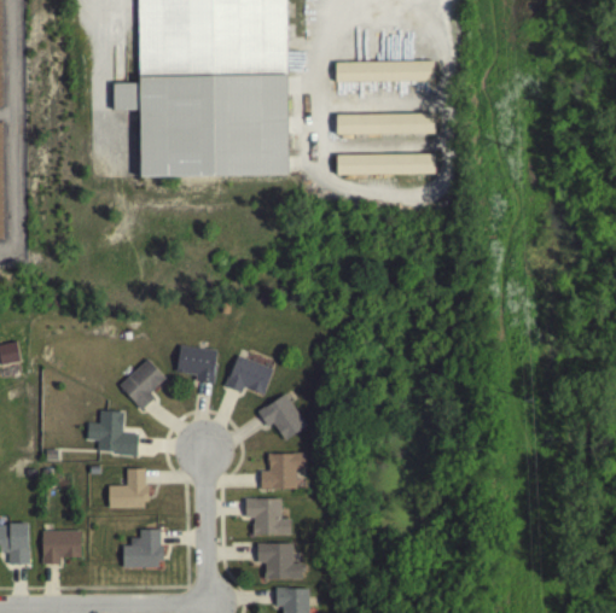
[(289,0),(291,168),(143,170),(143,104),(116,104),(115,76),(143,76),(140,0),(289,0)]
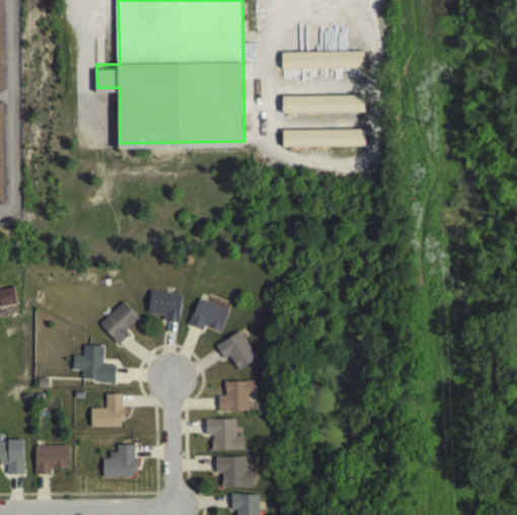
[(364,51),(281,52),(281,69),(365,68),(364,51)]
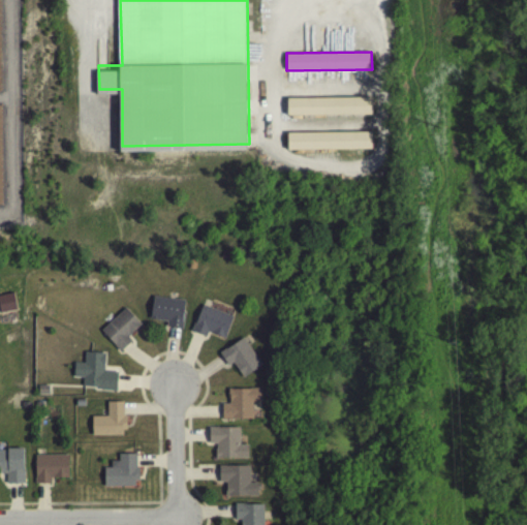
[(287,98),(287,115),(372,114),(372,96),(287,98)]
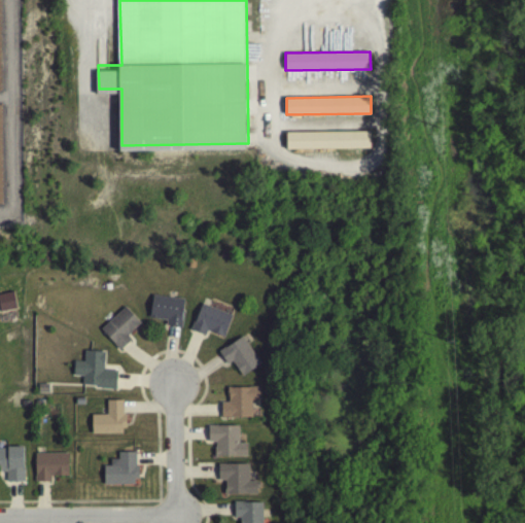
[(286,132),(287,149),(372,148),(371,131),(286,132)]
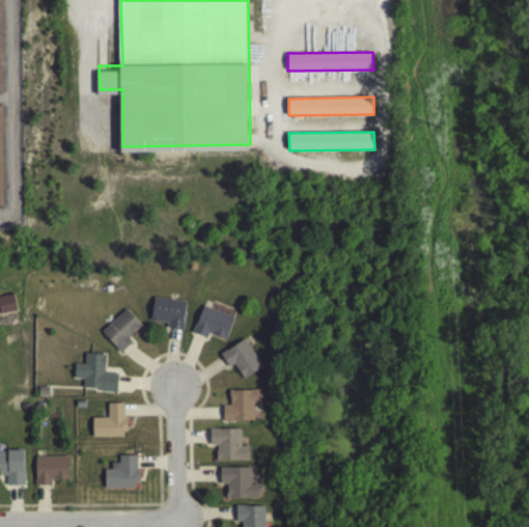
[(183,329),(187,302),(155,297),(151,320),(168,323),(168,327),(183,329)]
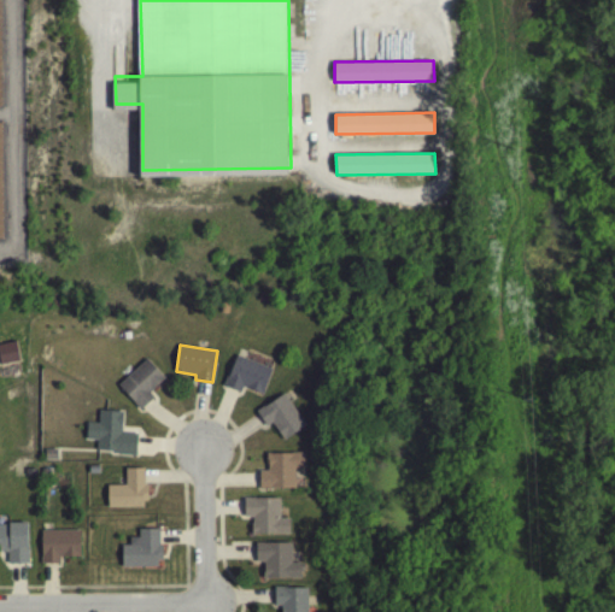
[(273,366),(235,355),(226,387),(241,390),(242,387),(264,393),(273,366)]
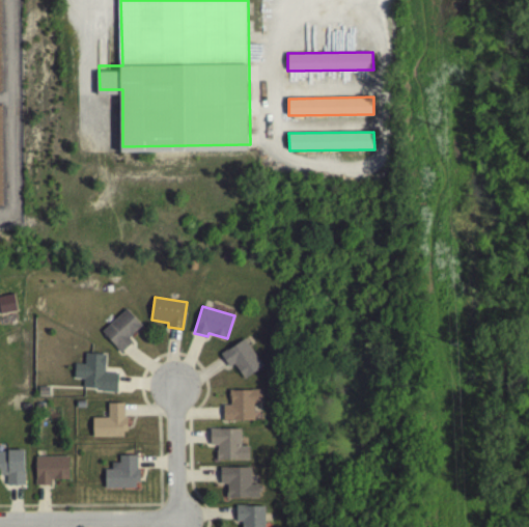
[(102,331),(121,353),(134,341),(130,337),(143,325),(127,308),(102,331)]
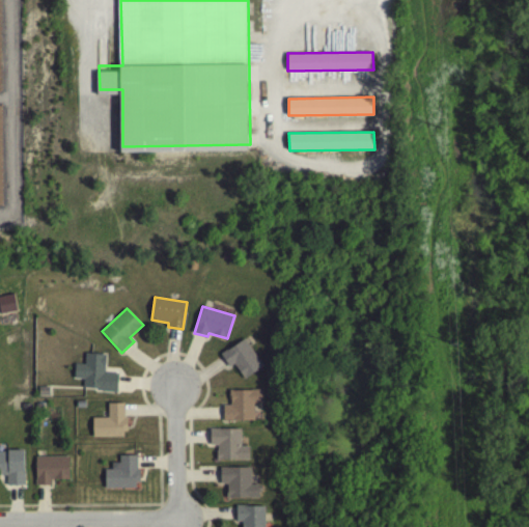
[(229,366),(234,363),(245,379),(265,366),(245,337),(221,354),(229,366)]
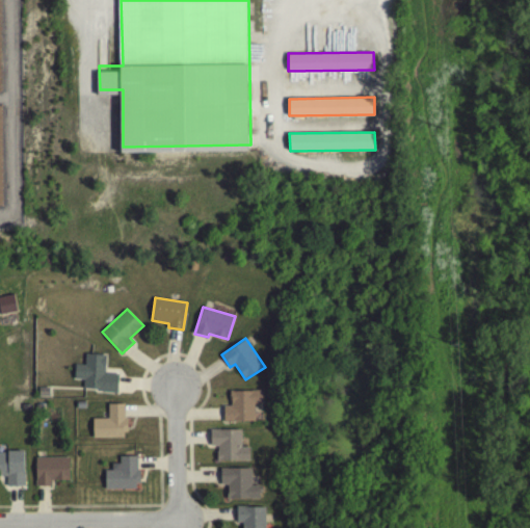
[(75,364),(75,379),(84,379),(83,390),(117,391),(118,373),(106,373),(106,353),(85,353),(85,364),(75,364)]
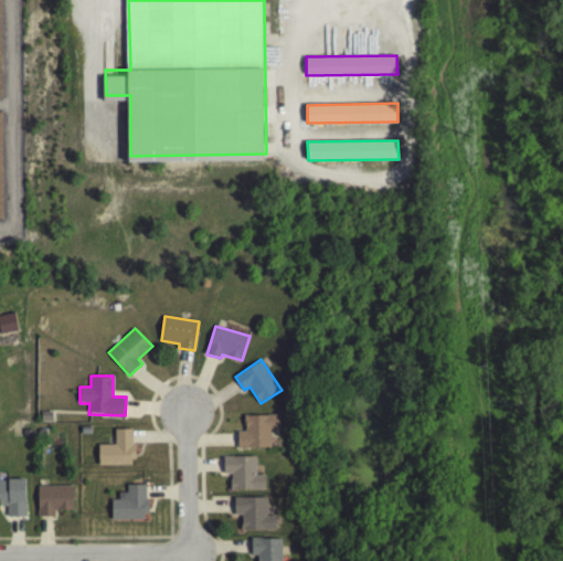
[(245,415),(245,431),(237,431),(238,447),(272,447),(271,429),(279,429),(279,414),(245,415)]
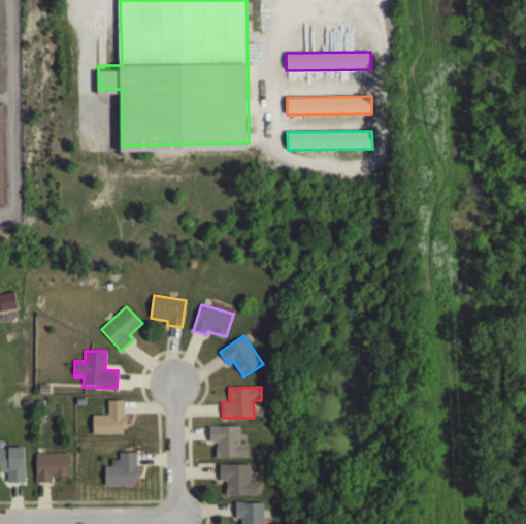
[(125,400),(107,400),(108,415),(93,415),(93,434),(125,433),(125,400)]
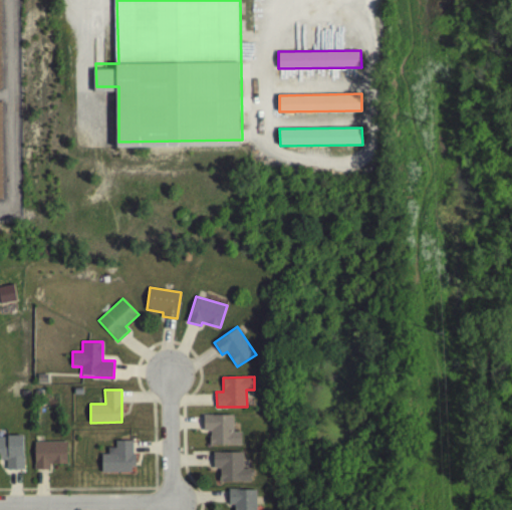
[(210,444),(241,445),(241,432),(233,431),(233,415),(204,415),(203,430),(211,431),(210,444)]
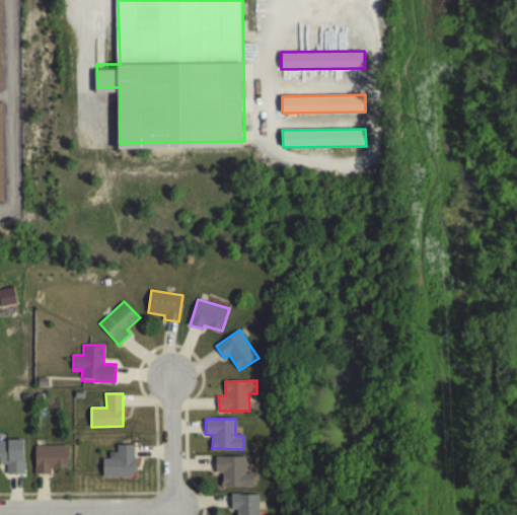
[(23,439),(0,439),(0,463),(7,464),(8,474),(24,473),(23,439)]
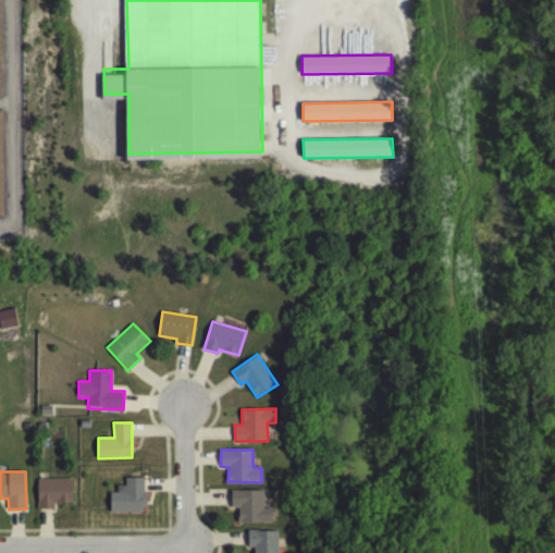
[(145,512),(145,477),(126,477),(125,492),(111,492),(111,512),(145,512)]
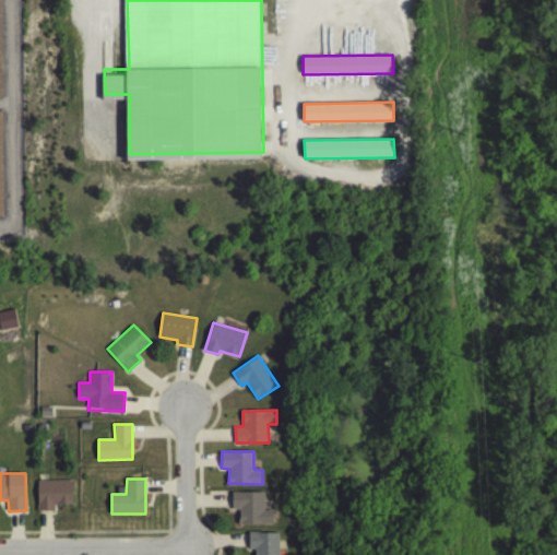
[(73,480),(38,481),(38,510),(56,510),(55,505),(73,505),(73,480)]
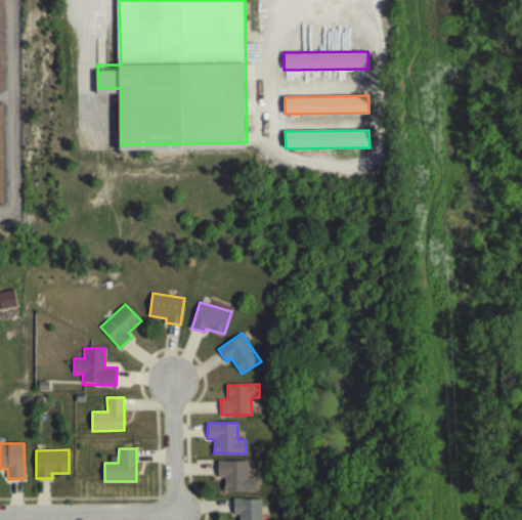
[(224,490),(256,491),(256,478),(248,478),(248,461),(218,461),(217,477),(224,477),(224,490)]
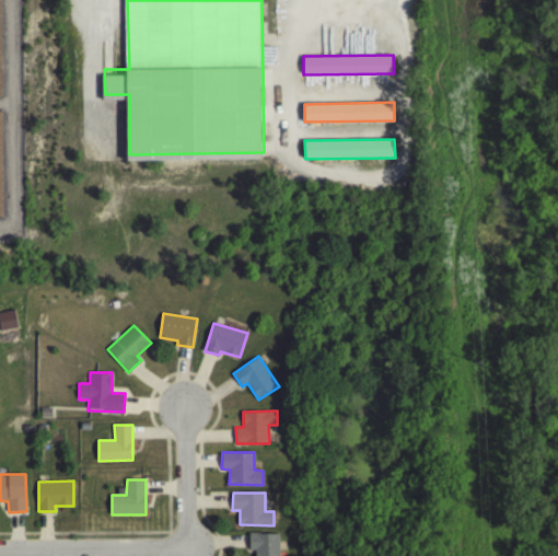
[(256,551),(255,555),(280,555),(280,533),(250,533),(250,551),(256,551)]
